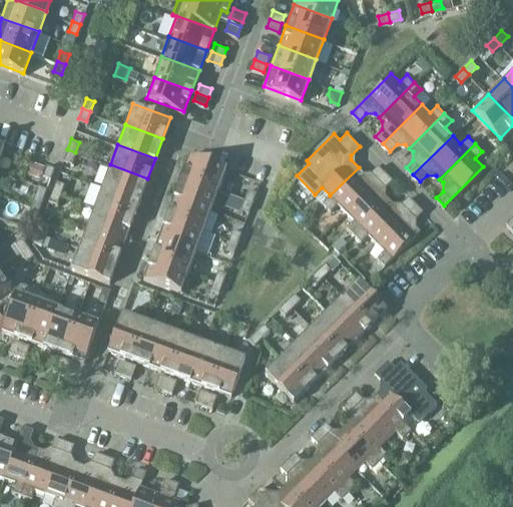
[(67,149),(63,159),(71,162),(75,152),(67,149)]
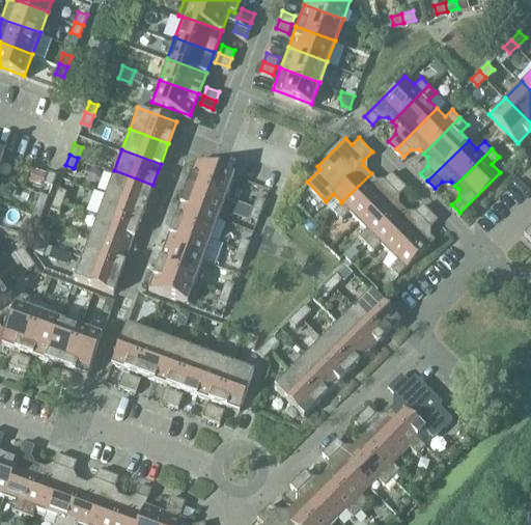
[(234,173),(195,159),(188,181),(226,195),(234,173)]
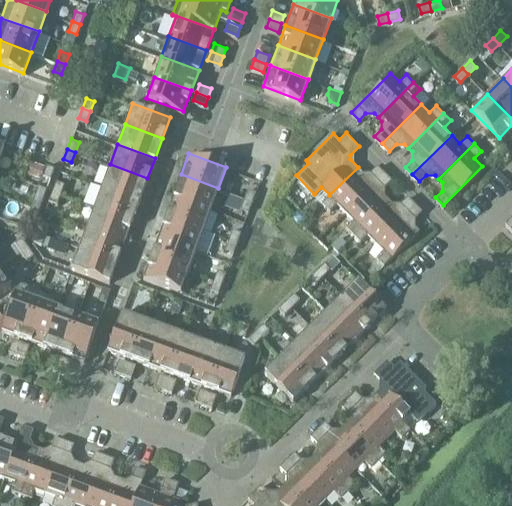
[(42,173),(50,177),(54,166),(46,163),(42,173)]
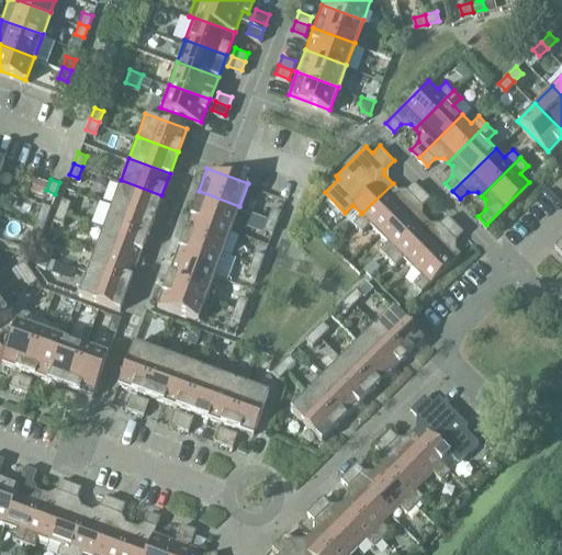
[(121,180),(112,203),(154,218),(161,195),(121,180)]
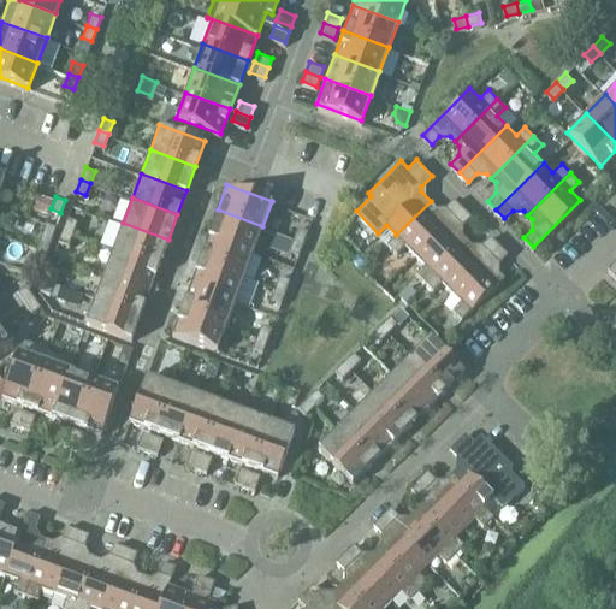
[(406,243),(415,253),(462,206),(454,197),(445,206),(436,206),(431,201),(396,235),(396,234),(386,242),(397,252),(406,243)]
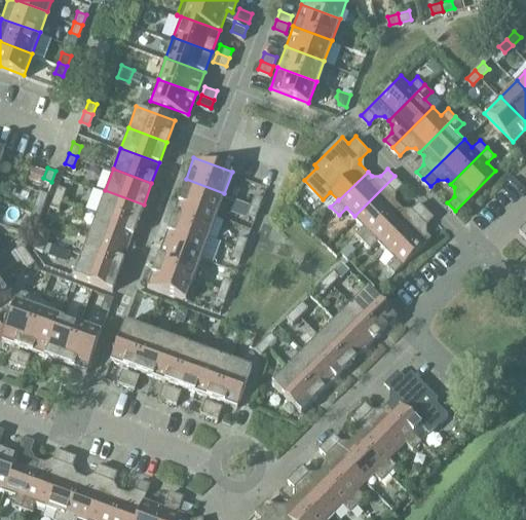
[(402,184),(395,176),(354,216),(362,224),(354,231),(363,239),(399,203),(396,199),(396,190),(402,184)]
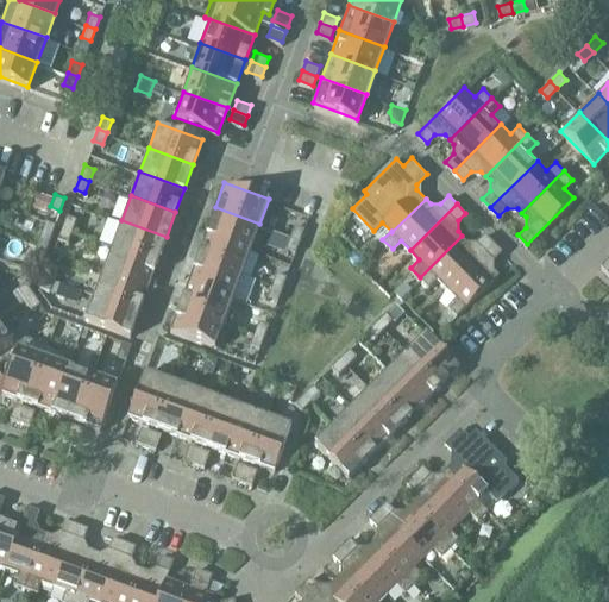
[(259,224),(215,207),(206,231),(251,248),(259,224)]
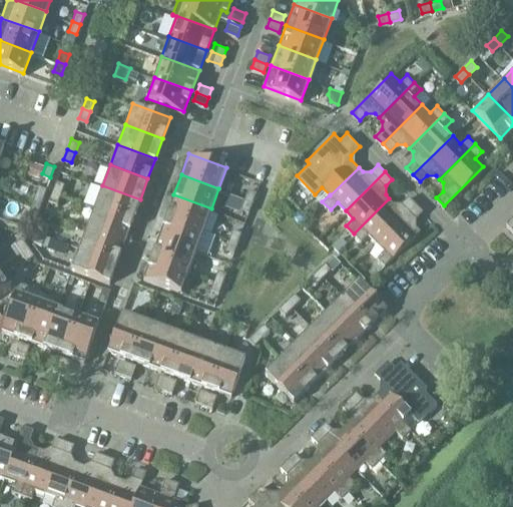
[(52,189),(60,192),(64,182),(56,179),(52,189)]
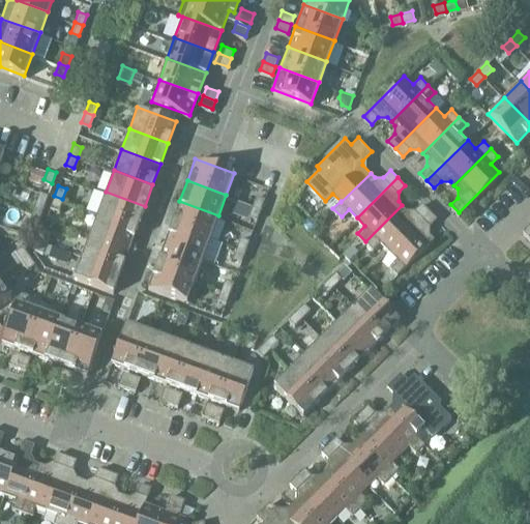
[(106,192),(98,212),(137,227),(145,206),(106,192)]
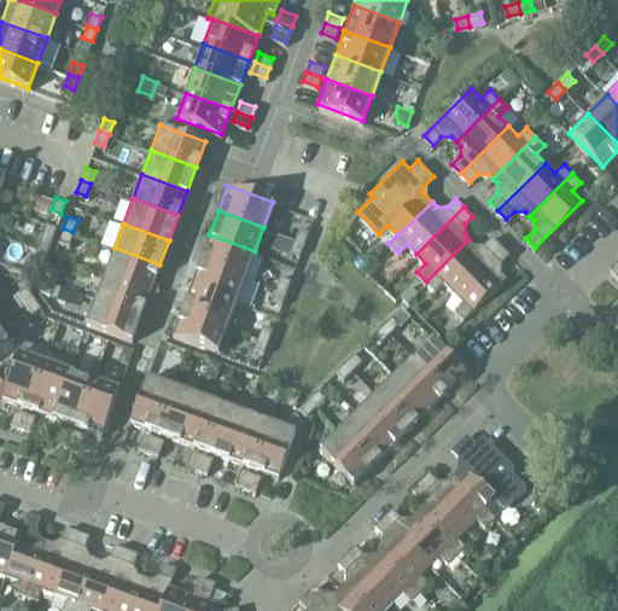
[(295,238),(304,242),(309,230),(298,226),(295,238)]
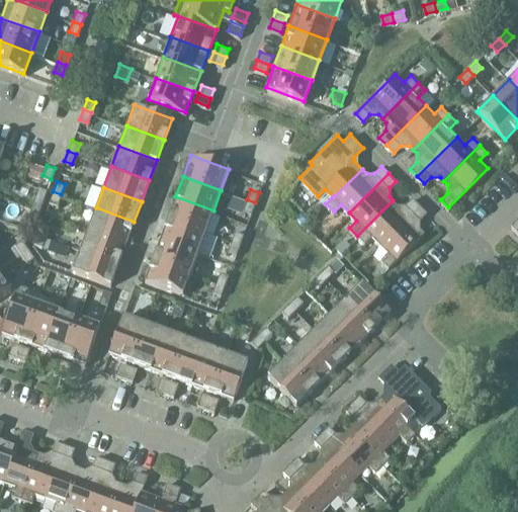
[(61,194),(53,191),(49,201),(57,204),(61,194)]
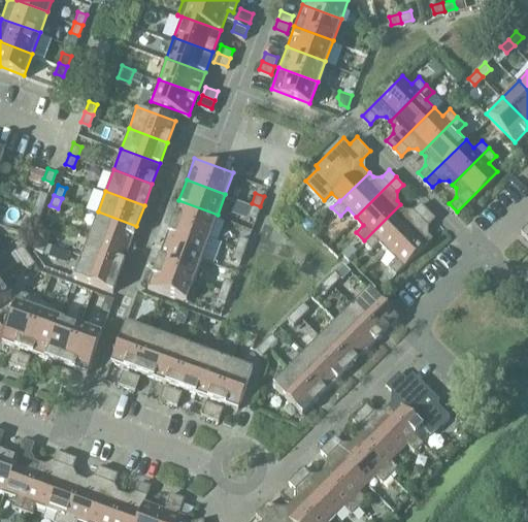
[(31,210),(40,214),(43,203),(35,200),(31,210)]
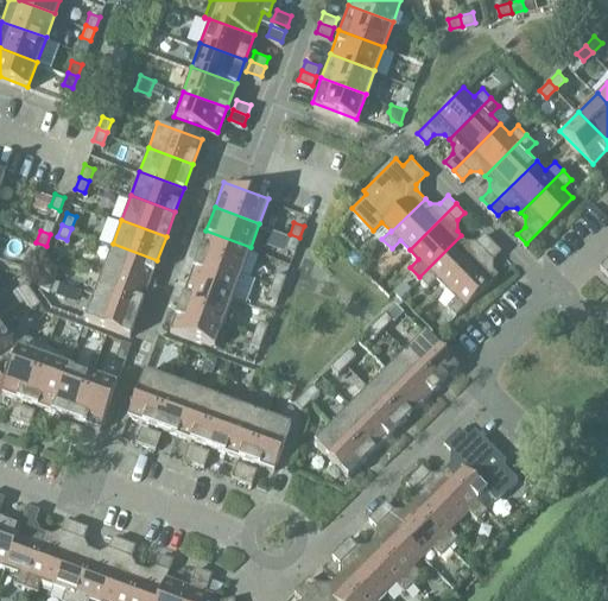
[(197,254),(241,271),(251,247),(206,231),(197,254)]
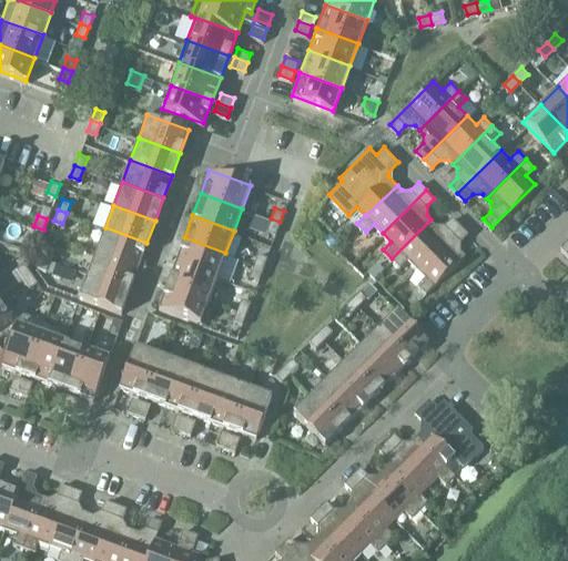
[(407,258),(416,267),(460,224),(452,216),(444,223),(435,223),(430,220),(392,258),(399,266),(407,258)]
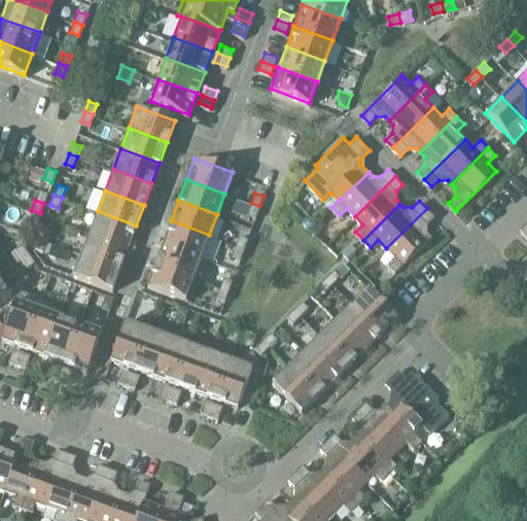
[(259,206),(251,203),(247,213),(255,216),(259,206)]
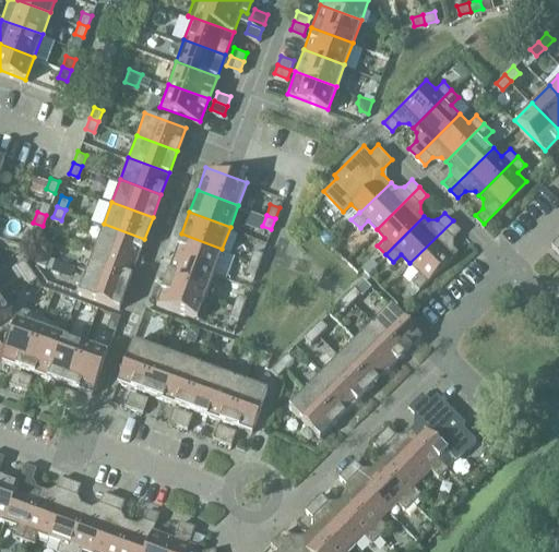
[(453,220),(409,263),(418,272),(411,279),(419,288),(458,250),(453,246),(453,236),(461,228),(453,220)]
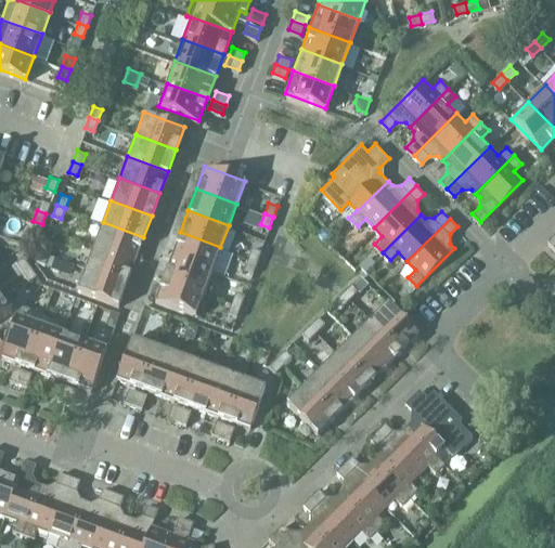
[(42,224),(33,221),(29,233),(38,236),(42,224)]
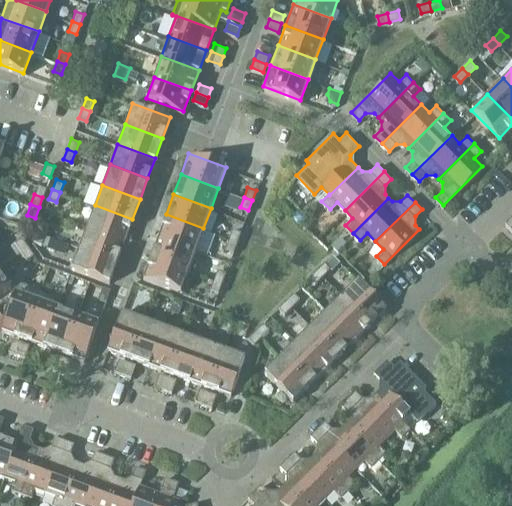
[(95,205),(87,225),(125,239),(132,219),(95,205)]
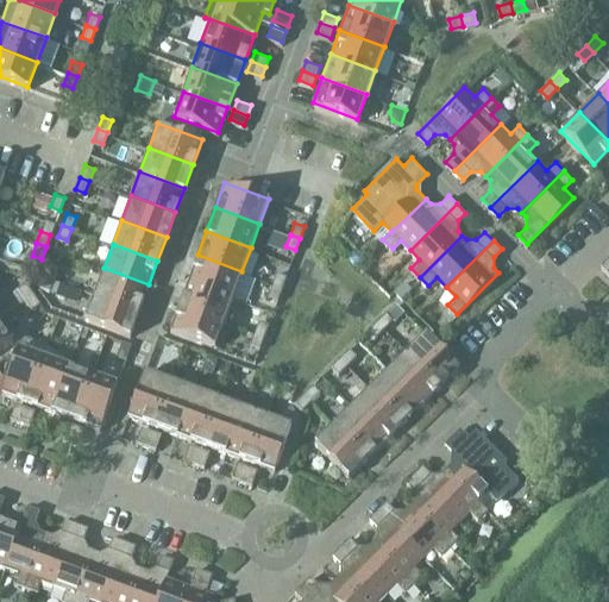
[(188,280),(233,296),(242,271),(198,255),(188,280)]
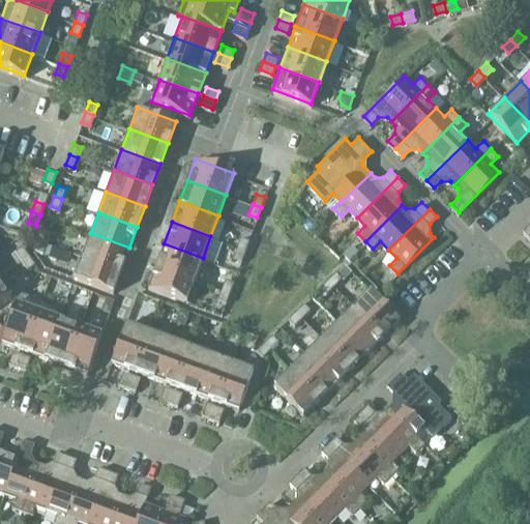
[(38,238),(47,241),(51,230),(42,227),(38,238)]
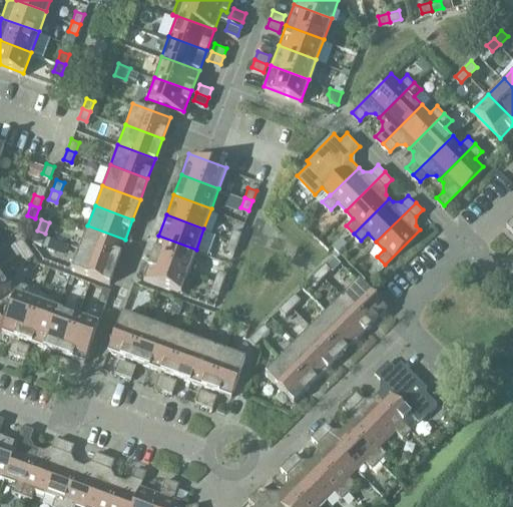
[(80,245),(117,260),(125,239),(87,225),(80,245)]
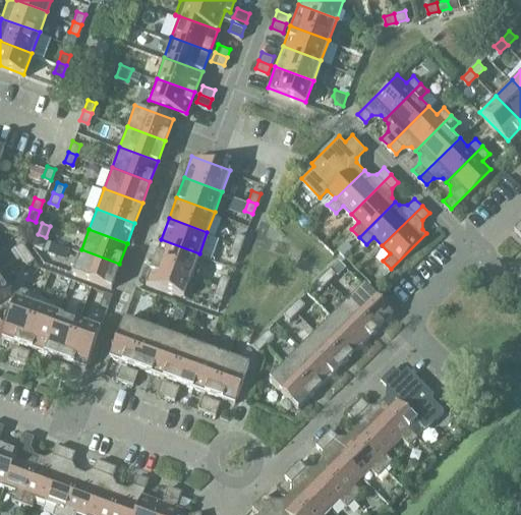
[(233,242),(241,245),(245,234),(236,232),(233,242)]
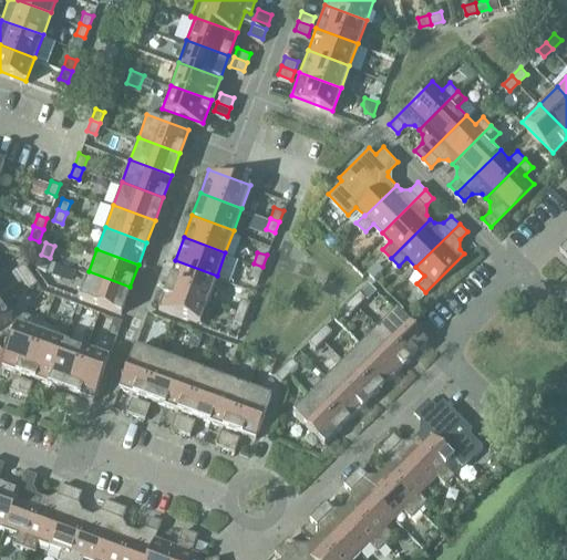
[(50,258),(41,255),(37,266),(45,269),(50,258)]
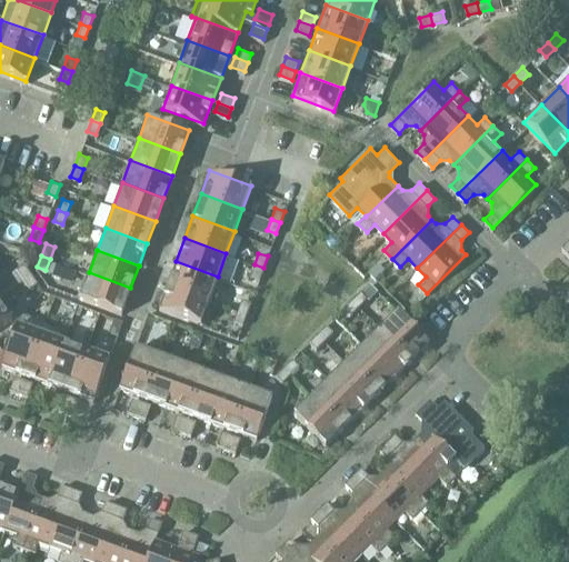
[(176,261),(168,283),(209,299),(218,277),(176,261)]
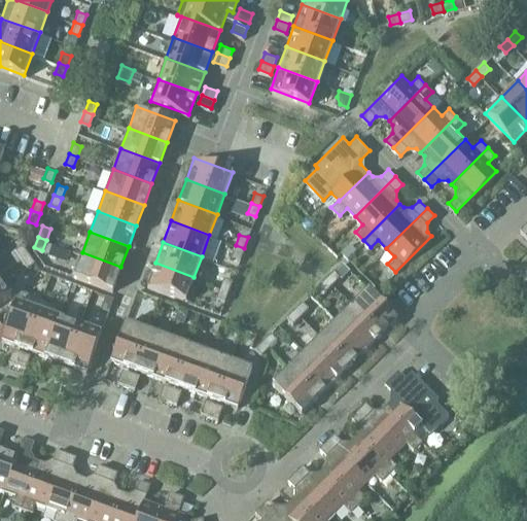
[(14,248),(21,257),(28,252),(22,243),(14,248)]
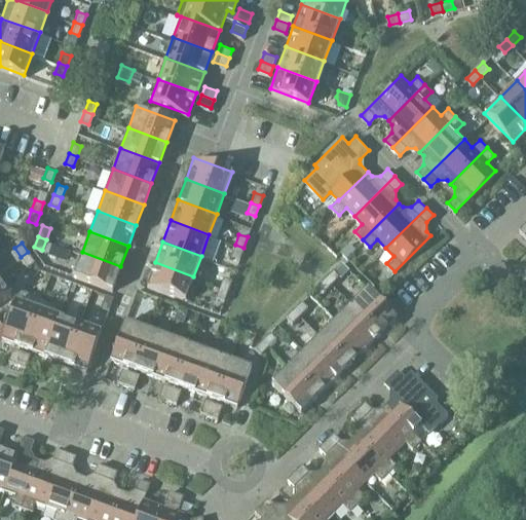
[(243,248),(235,245),(231,255),(239,258),(243,248)]
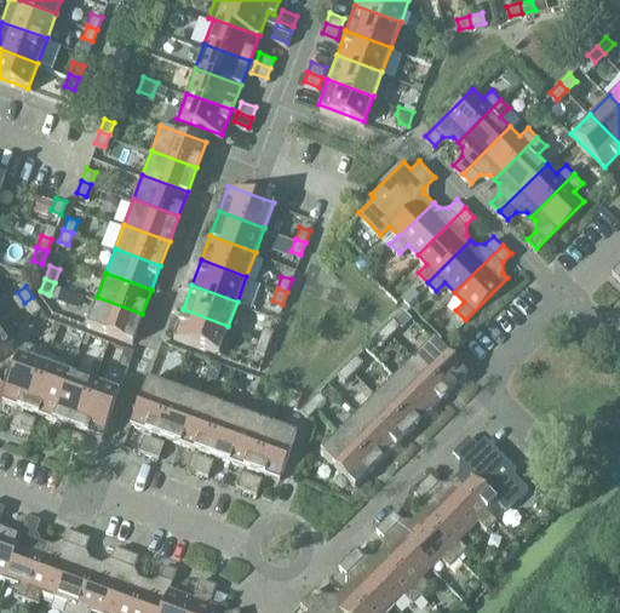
[(33,297),(24,303),(32,314),(41,308),(33,297)]
